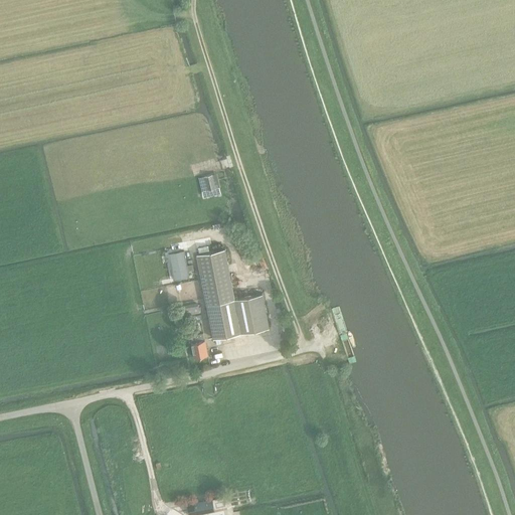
[(204,176),(208,190),(216,188),(212,174),(204,176)]
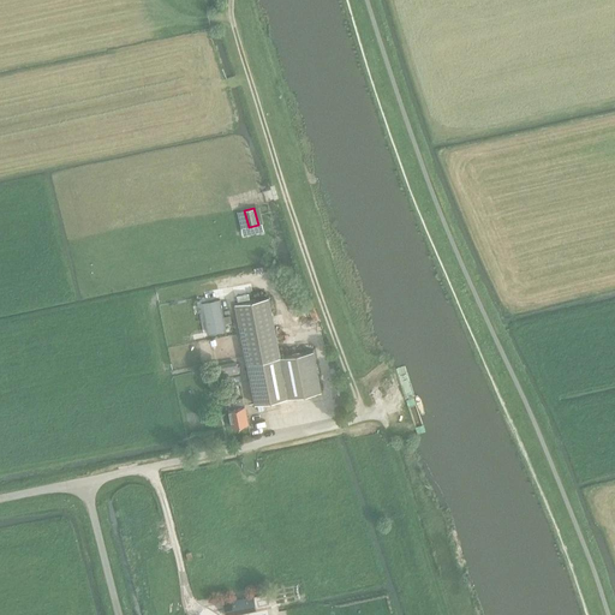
[(314,350),(281,356),(269,297),(236,303),(248,362),(255,402),(321,389),(314,350)]
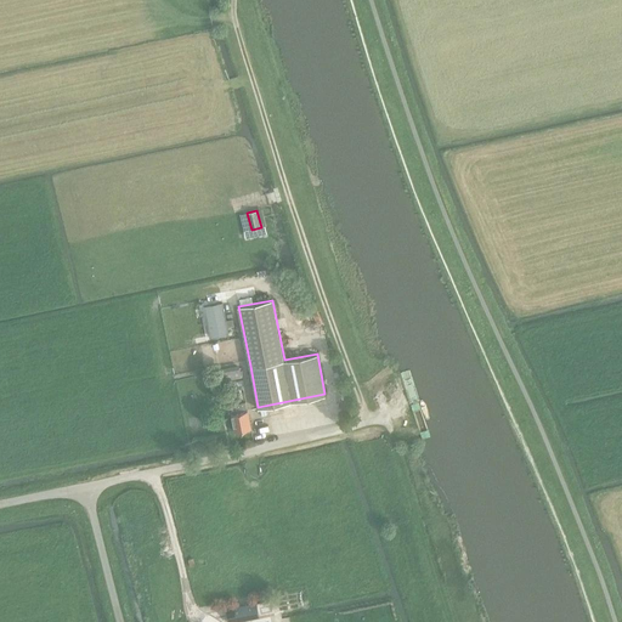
[(233,318),(225,321),(221,303),(205,306),(211,338),(227,334),(226,327),(235,326),(233,318)]
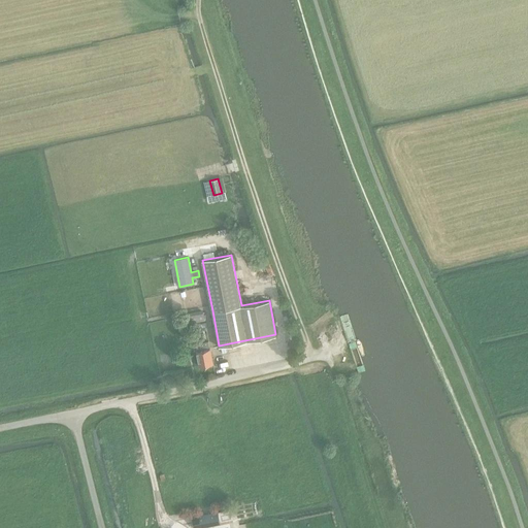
[(203,288),(184,290),(186,307),(204,305),(203,288)]
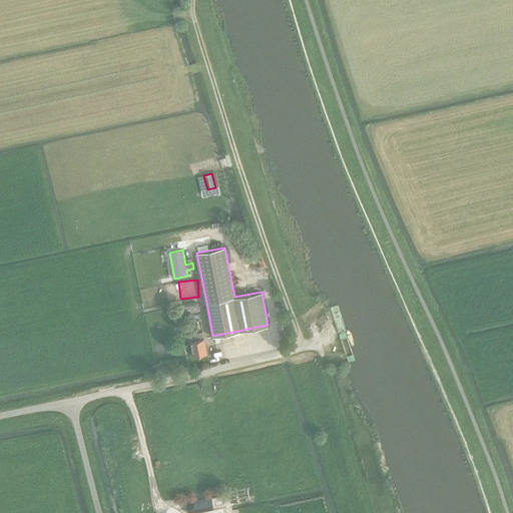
[(197,304),(177,307),(178,313),(198,309),(197,304)]
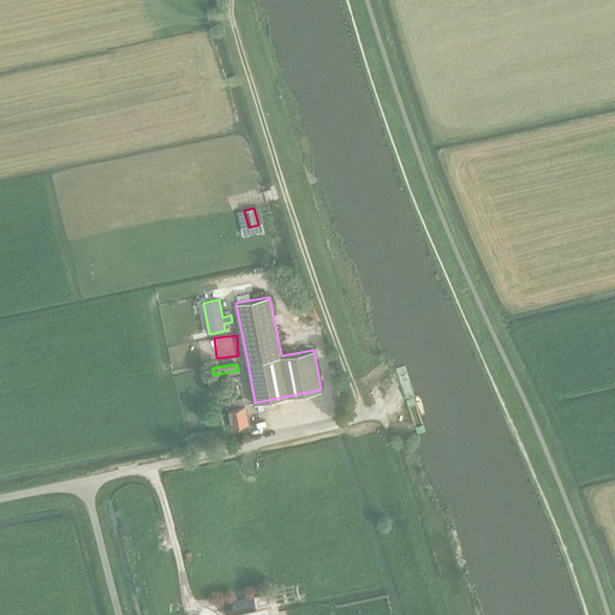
[(366,381),(369,387),(389,381),(388,375),(366,381)]
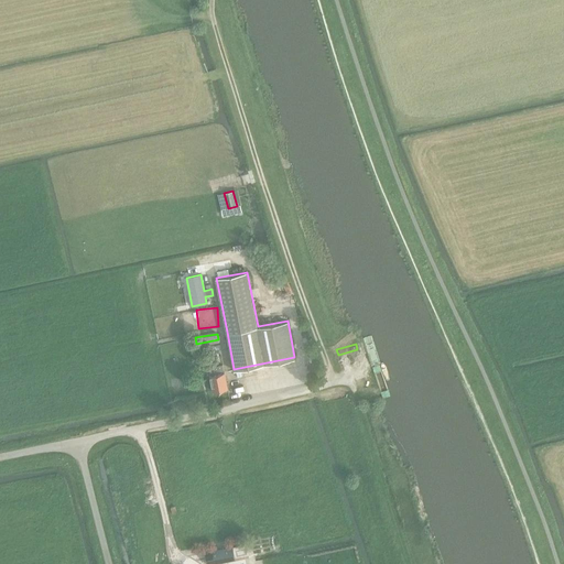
[(213,391),(227,388),(223,365),(214,366),(215,373),(209,375),(213,391)]
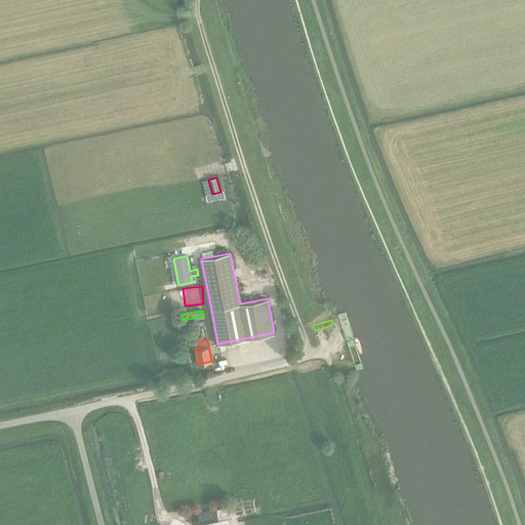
[(215,509),(191,514),(193,524),(218,520),(215,509)]
